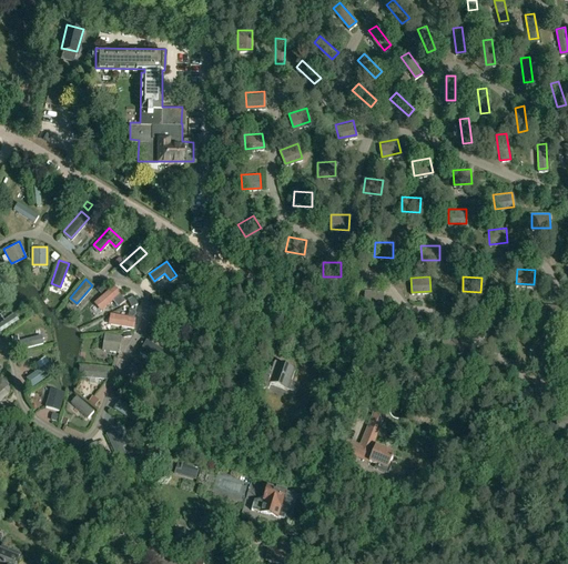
[(365,289),(364,302),(382,304),(383,290),(365,289)]
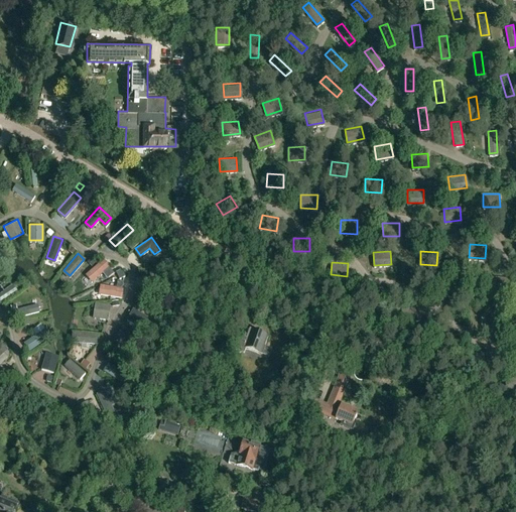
[(81,277),(87,286),(106,273),(100,264),(81,277)]
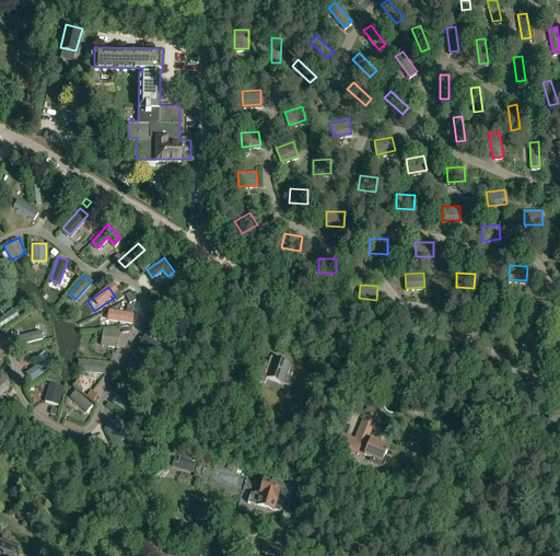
[(182,305),(178,287),(163,290),(166,308),(182,305)]
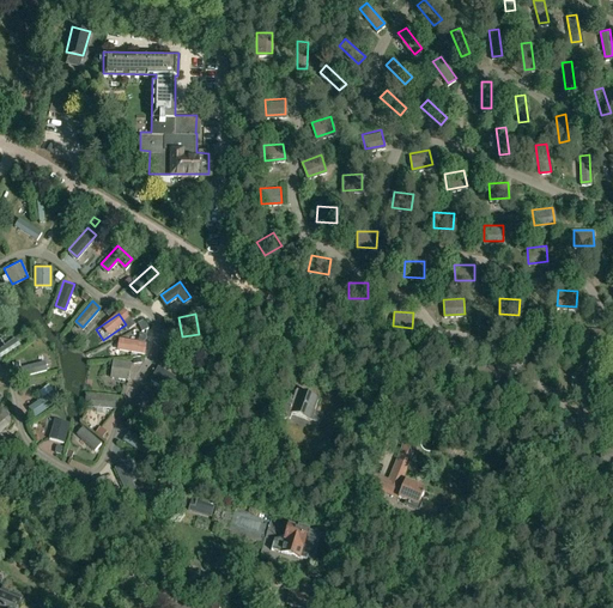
[(602,344),(605,328),(584,327),(583,341),(602,344)]
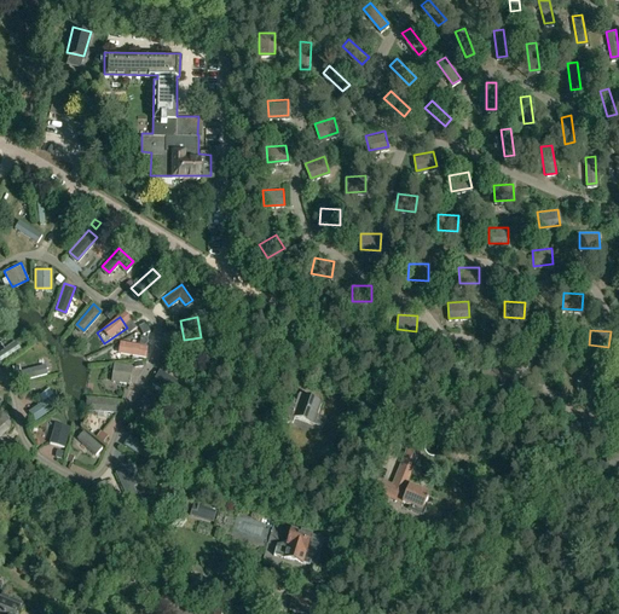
[(551,355),(554,340),(534,336),(532,352),(551,355)]
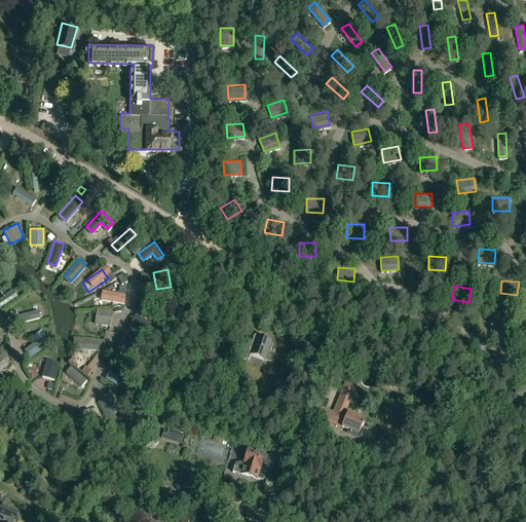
[(0,296),(0,305),(1,306),(17,295),(12,288),(0,296)]
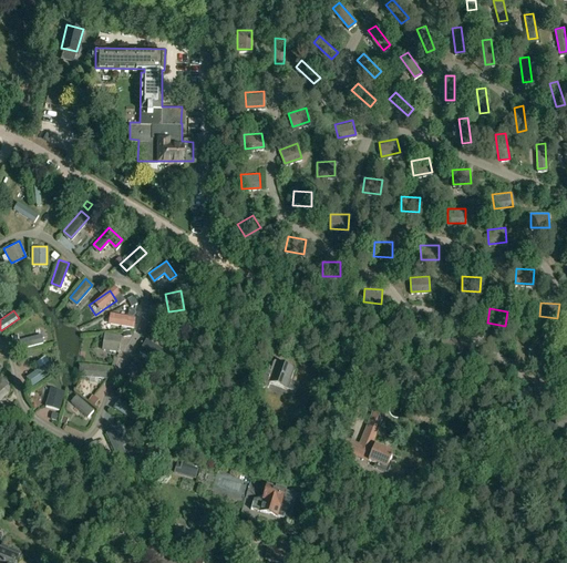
[(420,314),(401,316),(403,330),(421,328),(420,314)]
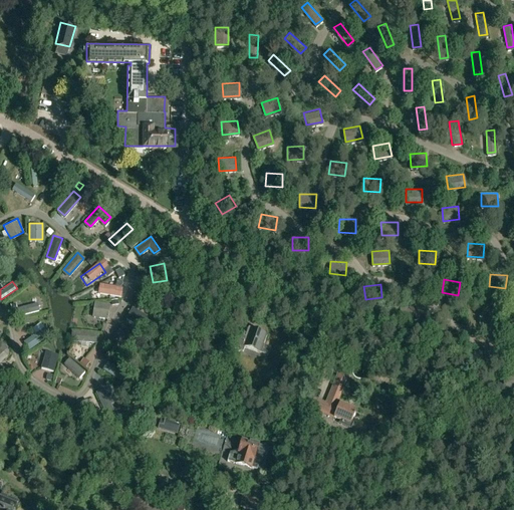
[(107,316),(109,302),(94,300),(92,314),(107,316)]
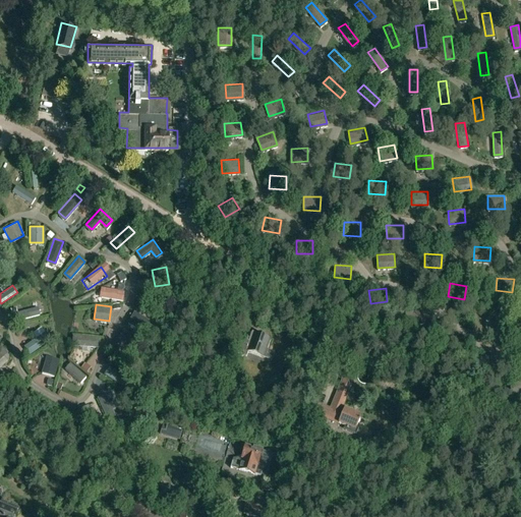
[(38,305),(17,310),(19,318),(40,312),(38,305)]
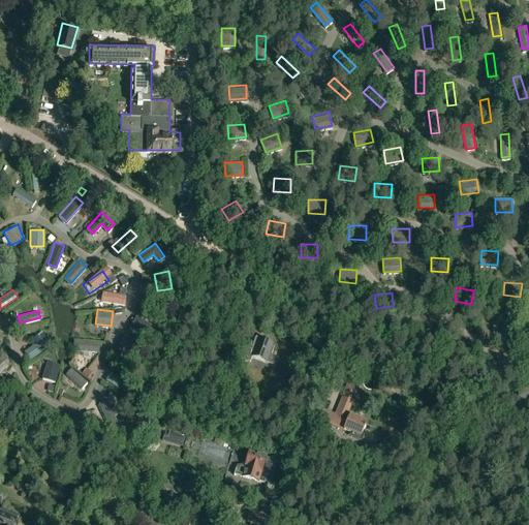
[(411,315),(413,329),(430,326),(428,313),(411,315)]
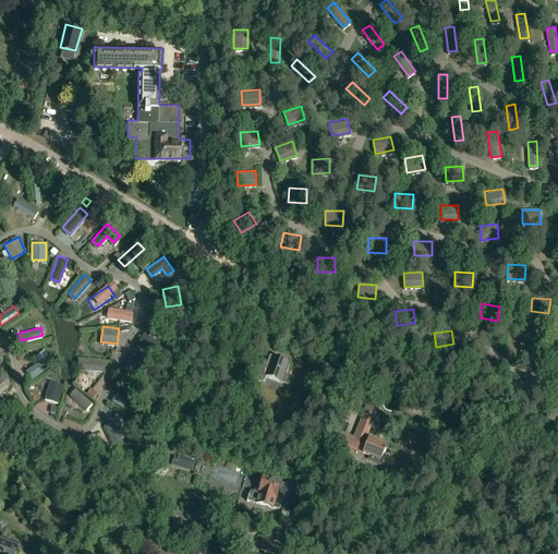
[(137,344),(153,352),(159,340),(144,332),(137,344)]
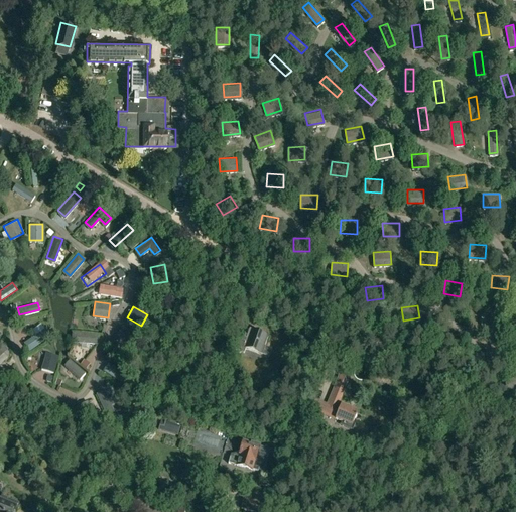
[(482,309),(482,323),(498,323),(498,309),(482,309)]
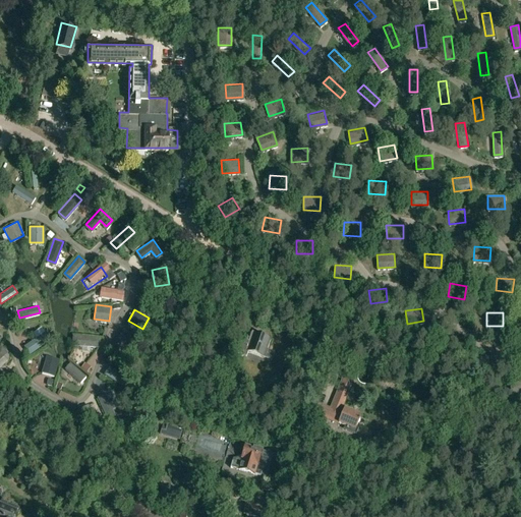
[(138,336),(123,328),(117,339),(132,348),(138,336)]
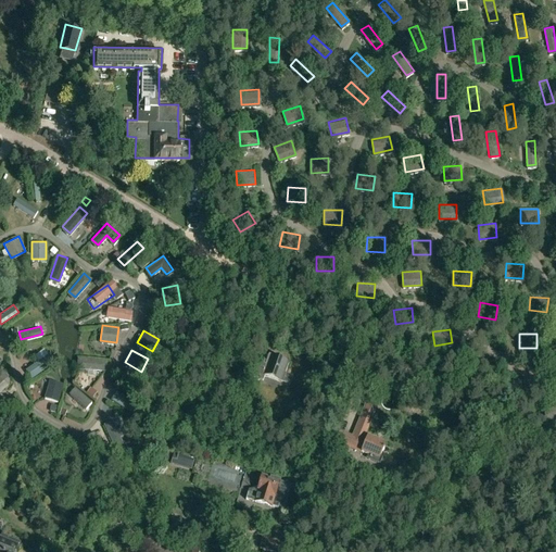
[(263,377),(265,372),(290,380),(293,373),(285,369),(289,358),(269,351),(266,361),(258,358),(253,374),(263,377)]
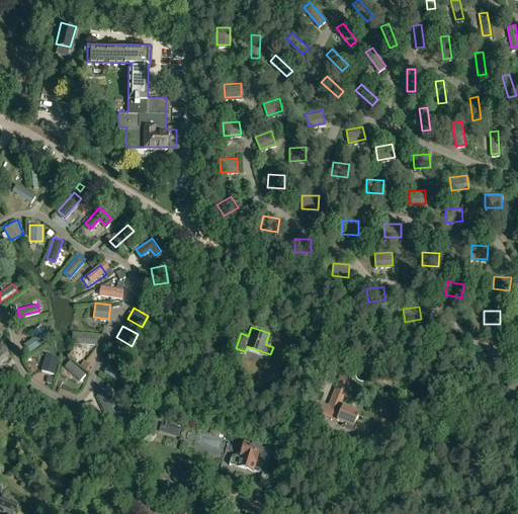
[(51,334),(46,328),(36,334),(24,342),(29,349),(51,334)]
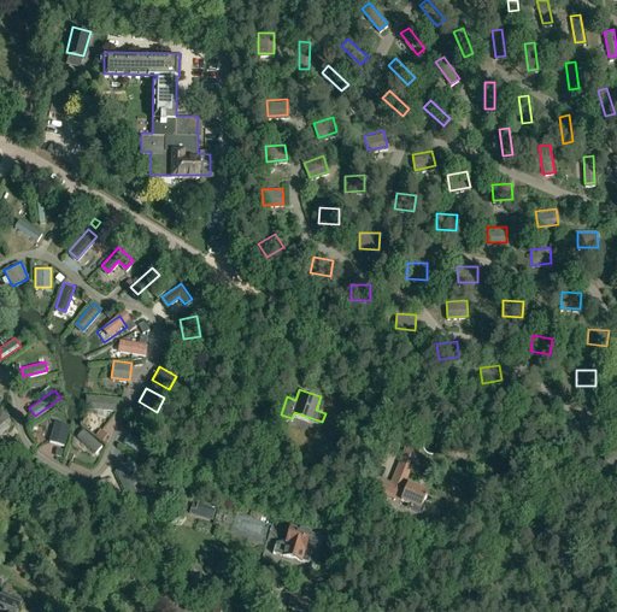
[(117,398),(87,395),(86,405),(117,407),(117,398)]
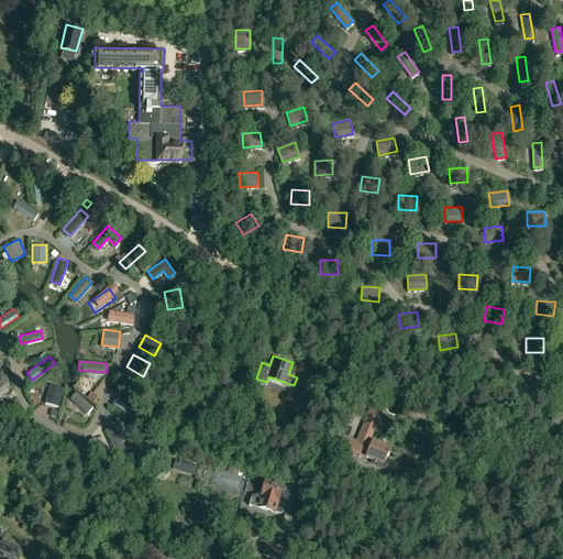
[(474,364),(475,379),(494,376),(492,362),(474,364)]
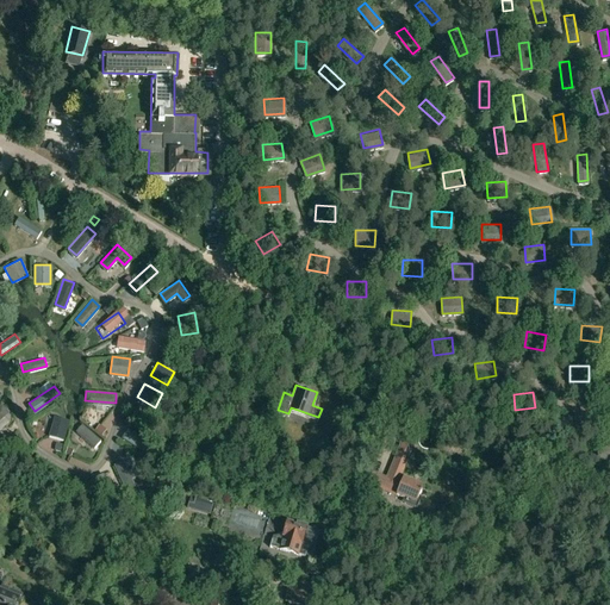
[(49,434),(63,438),(69,418),(55,415),(49,434)]
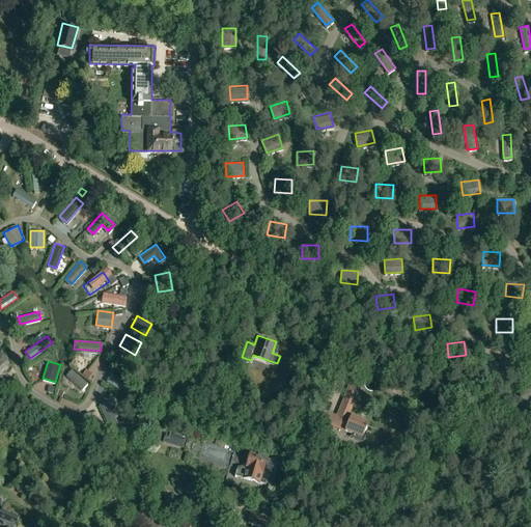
[(482,363),(484,377),(501,375),(499,361),(482,363)]
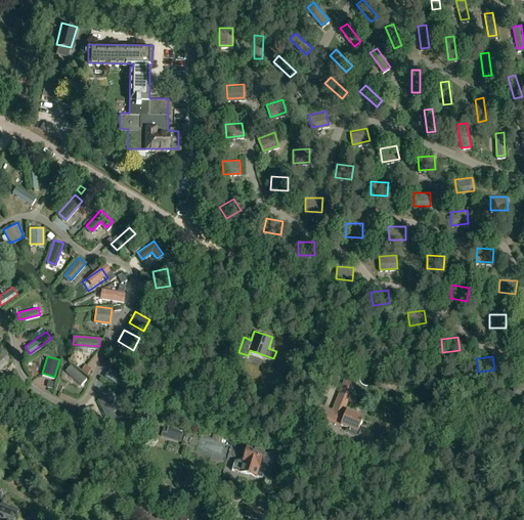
[(75,378),(81,383),(87,377),(71,362),(66,369),(75,378)]
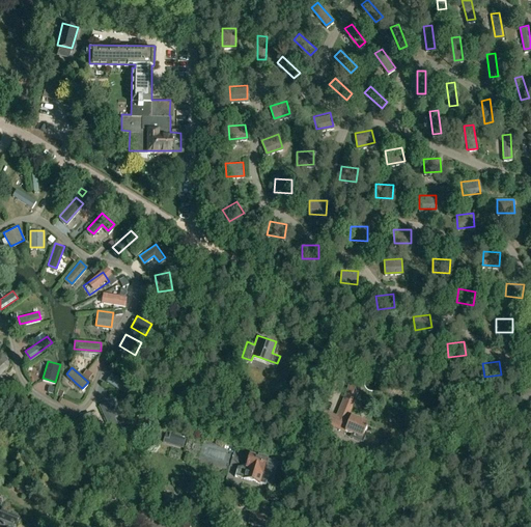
[(106,379),(126,391),(130,383),(111,371),(106,379)]
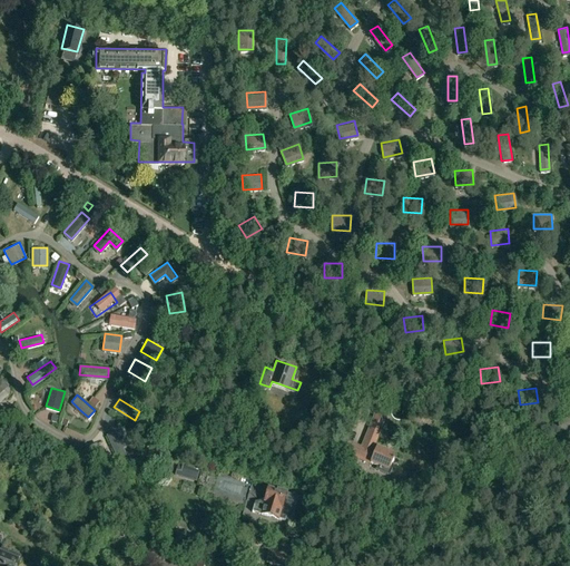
[(369,425),(381,429),(392,405),(380,399),(369,425)]
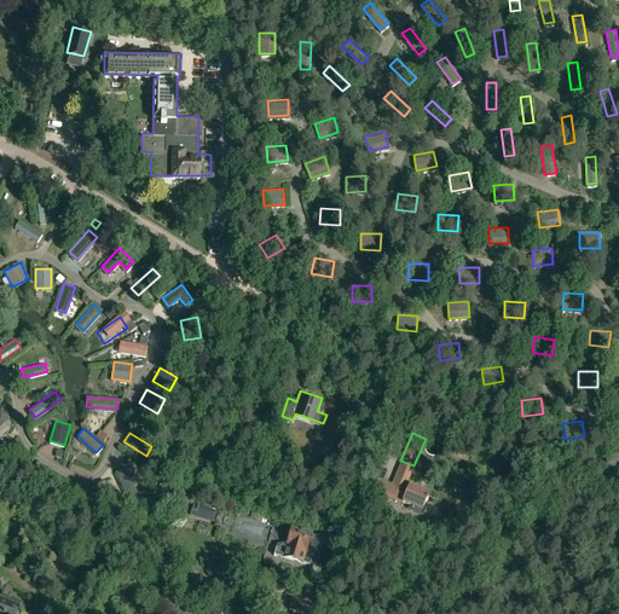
[(618,447),(606,449),(607,464),(618,463),(618,447)]
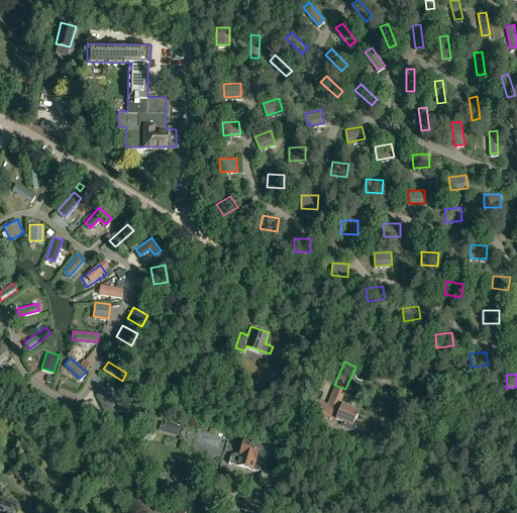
[(357,409),(339,401),(343,390),(335,386),(328,402),(315,397),(312,407),(335,417),(336,416),(342,419),(340,423),(353,428),(355,422),(352,421),(357,409)]
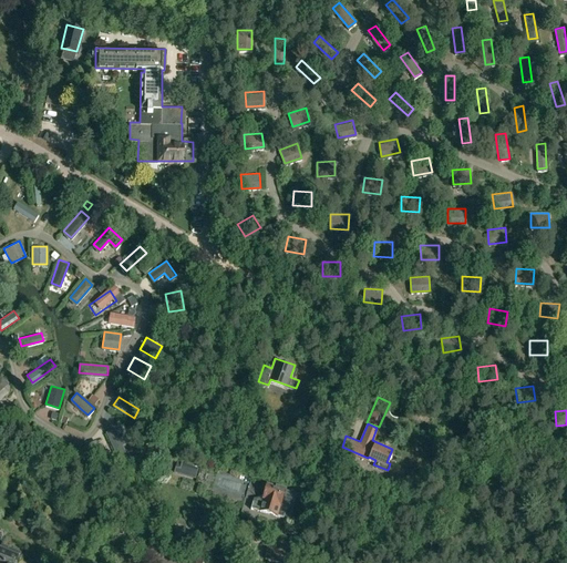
[(106,430),(117,456),(127,451),(115,426),(106,430)]
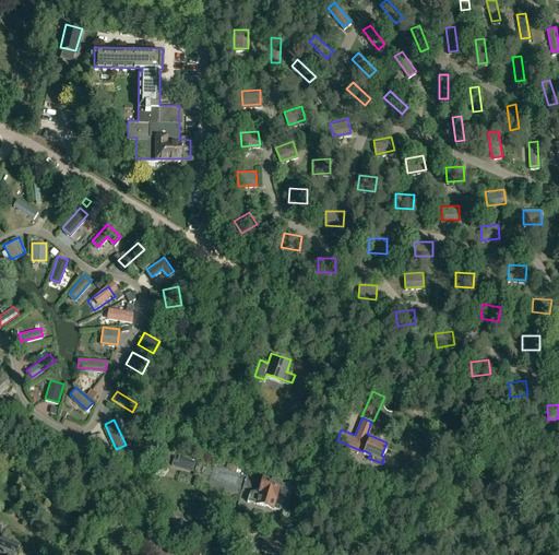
[(87,436),(97,457),(105,453),(95,432),(87,436)]
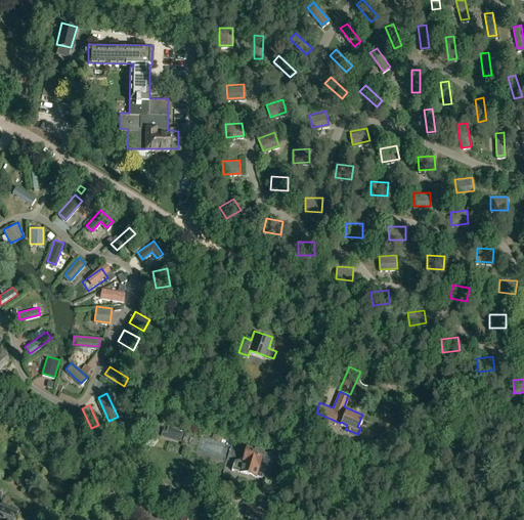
[(73,413),(66,416),(72,428),(75,434),(81,432),(78,425),(73,413)]
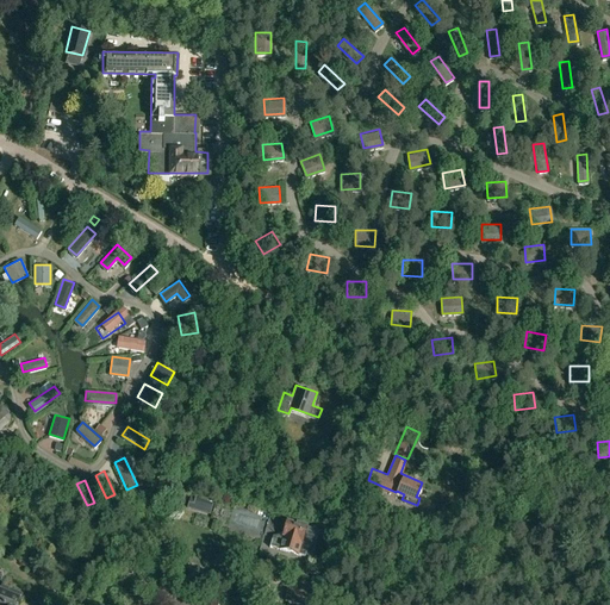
[(213,500),(195,496),(192,506),(210,511),(213,500)]
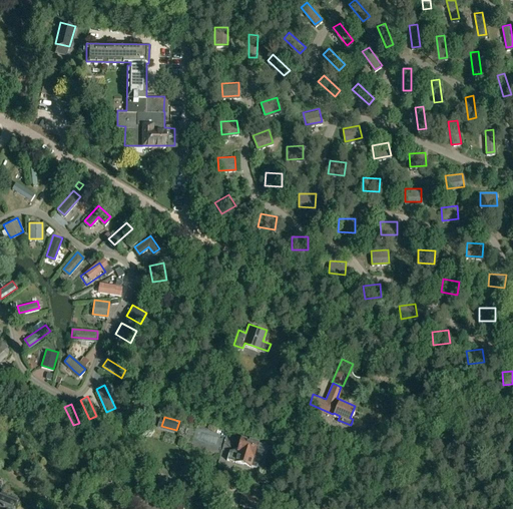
[(228,455),(255,464),(263,442),(241,436),(238,448),(235,447),(234,451),(230,449),(228,455)]
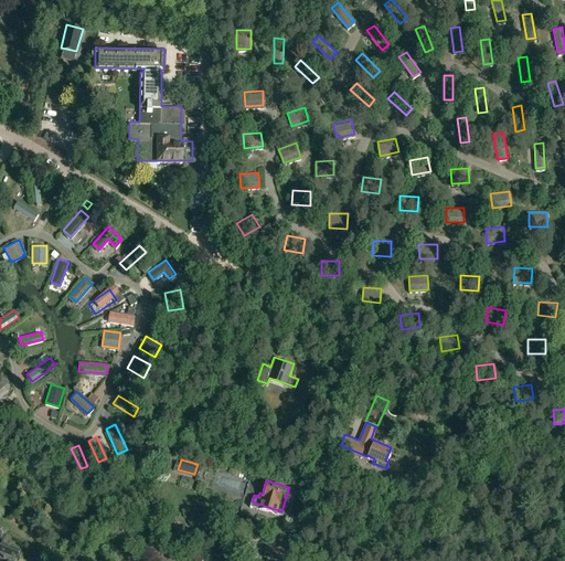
[(0,560),(16,560),(13,560),(14,556),(16,556),(17,556),(20,547),(2,540),(0,544),(0,560)]
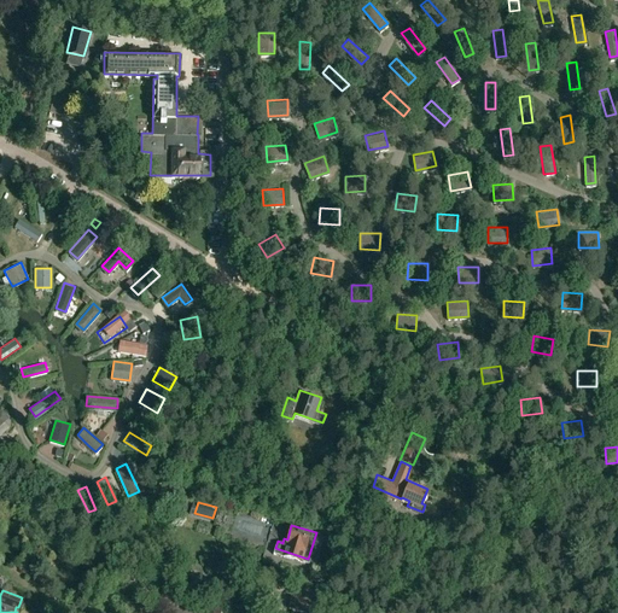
[(312,601),(292,594),(289,605),(308,612),(312,601)]
